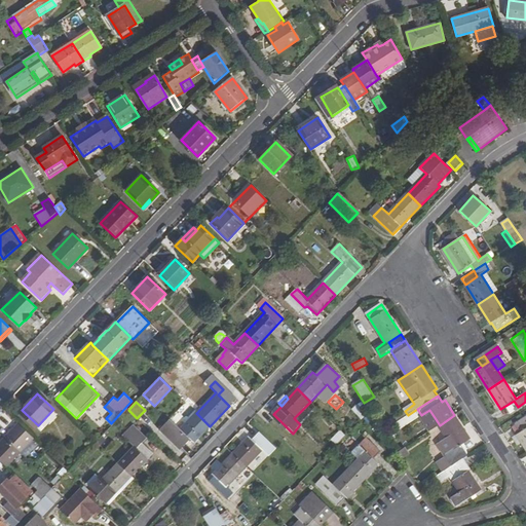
[(187,402),(176,411),(184,419),(194,410),(187,402)]
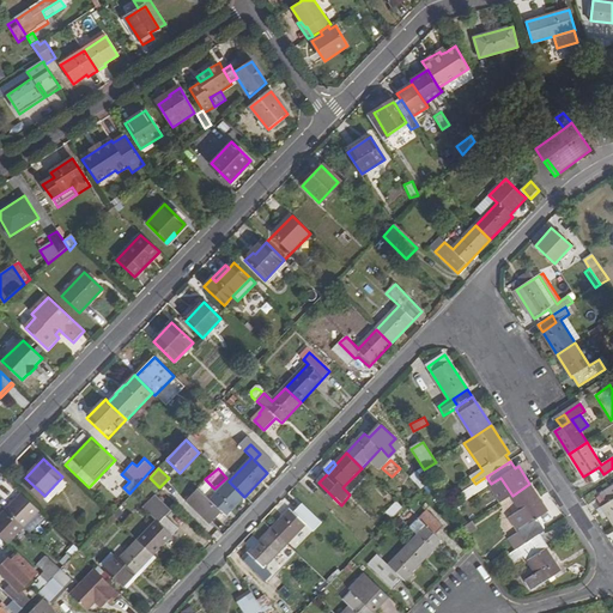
[(408,477),(420,487),(426,481),(414,469),(408,477)]
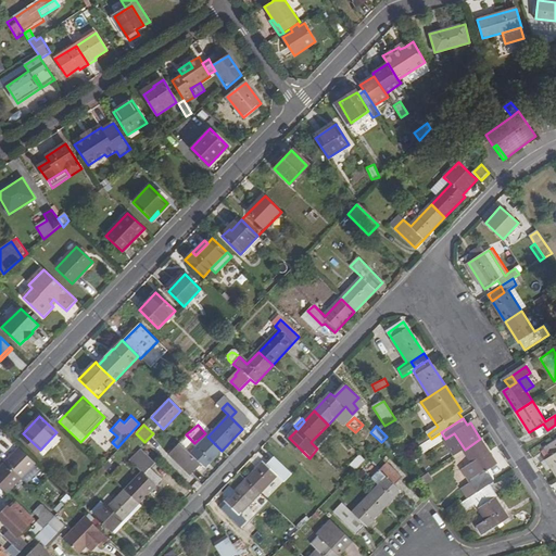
[(38,453),(40,450),(23,433),(21,436),(38,453)]
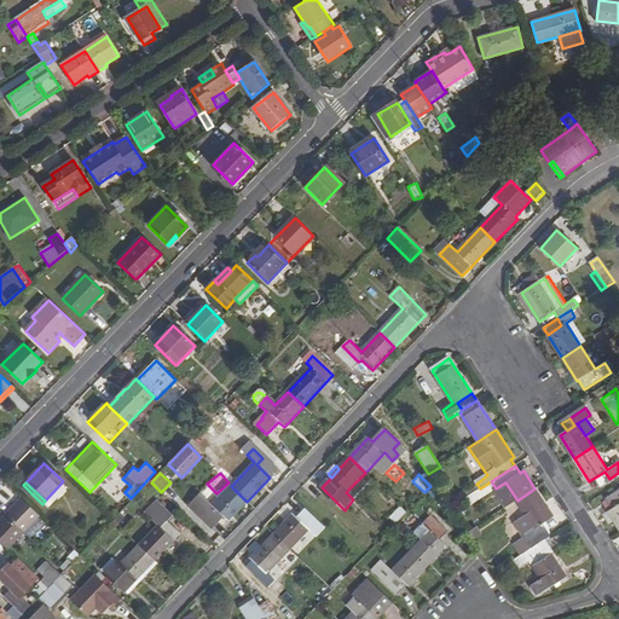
[(247,502),(231,486),(212,507),(200,495),(187,507),(212,531),(224,518),(229,521),(247,502)]
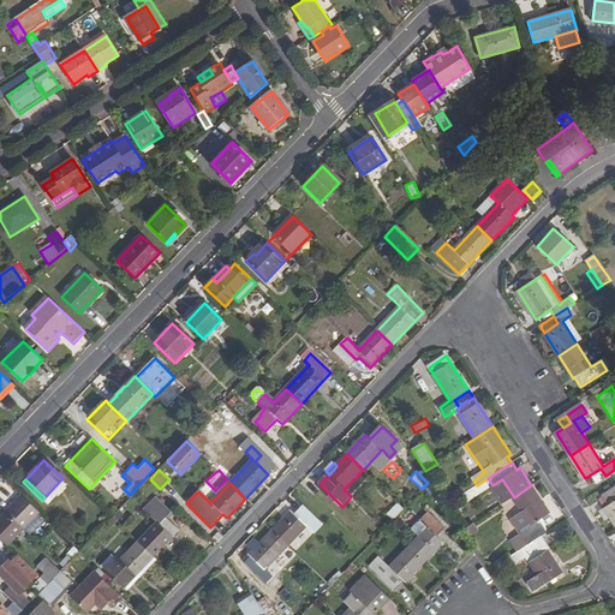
[(520,533),(529,545),(542,536),(548,532),(539,521),(550,514),(531,485),(514,497),(524,513),(532,526),(520,533)]
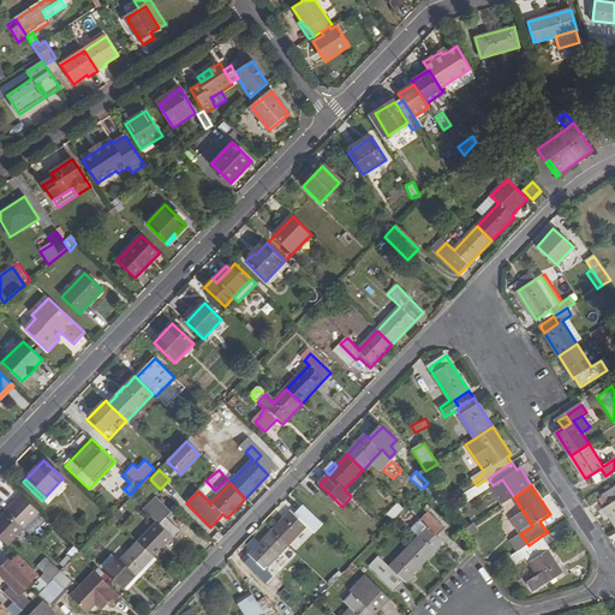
[(614,490),(604,499),(609,506),(604,508),(614,524),(614,490)]
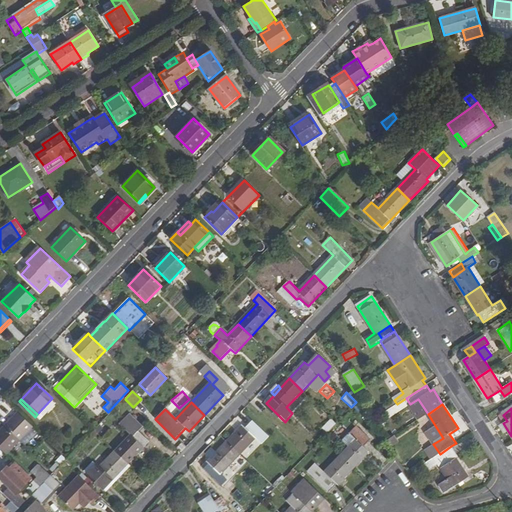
[(2,423),(18,438),(30,424),(15,410),(2,423)]
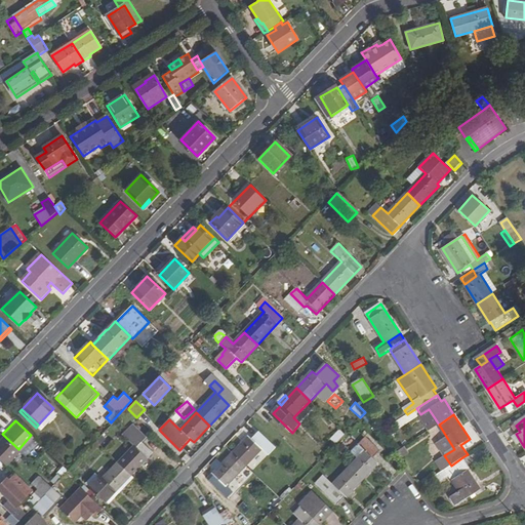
[(119,462),(132,476),(154,452),(143,442),(148,437),(133,423),(123,435),(134,446),(119,462)]
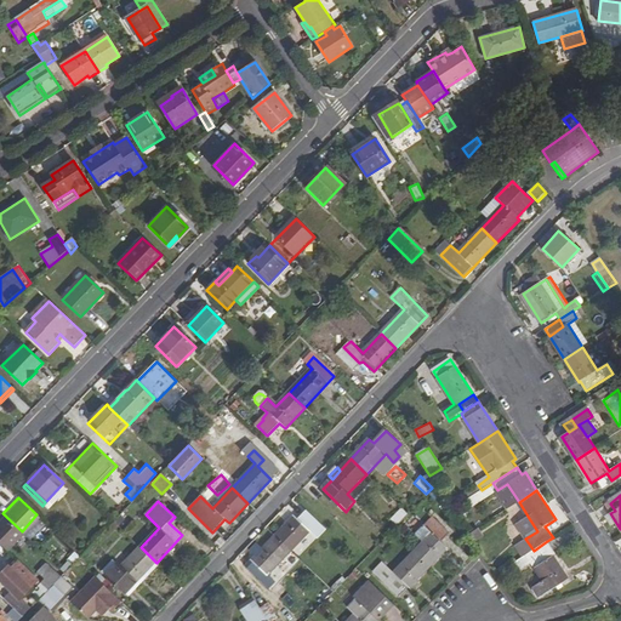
[(3,513),(0,516),(0,542),(5,548),(22,531),(3,513)]
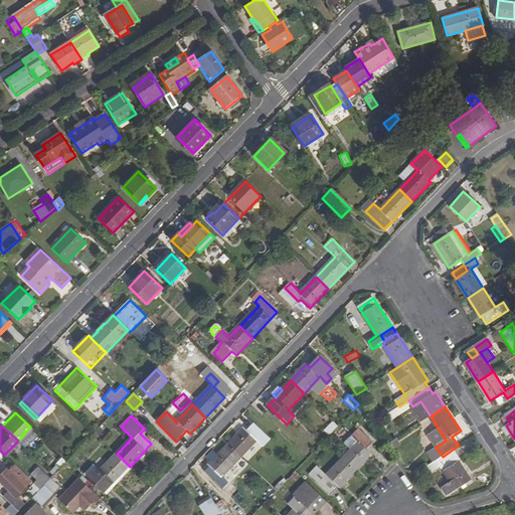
[(245,428),(229,446),(241,458),(258,441),(265,447),(269,442),(254,426),(248,432),(245,428)]
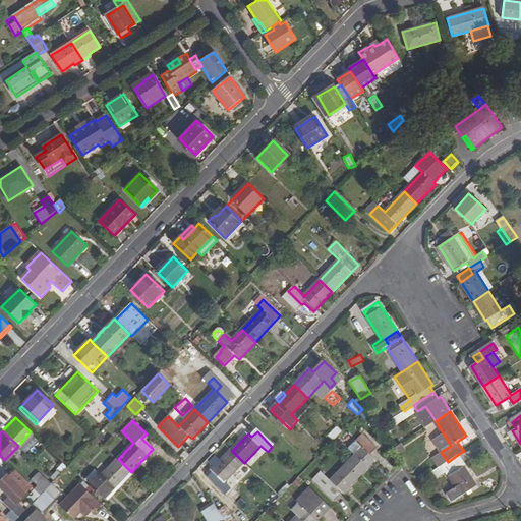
[(435,441),(441,452),(451,446),(444,435),(435,441)]
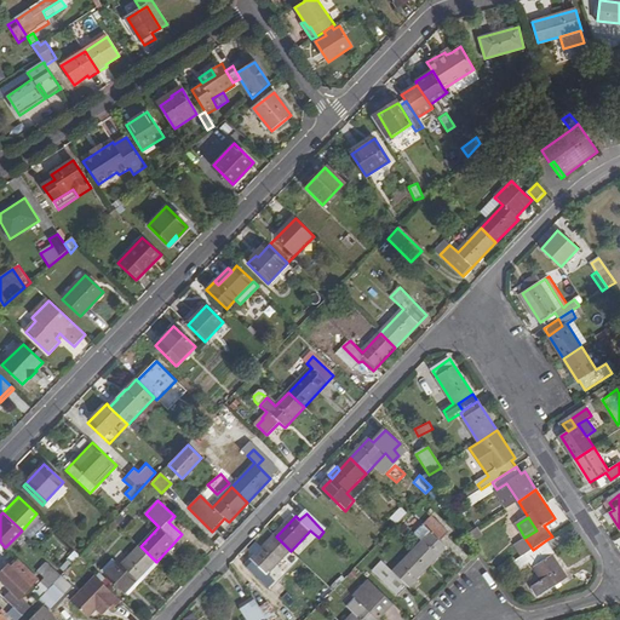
[(431,534),(412,554),(428,568),(446,549),(435,538),(441,532),(429,520),(423,526),(431,534)]
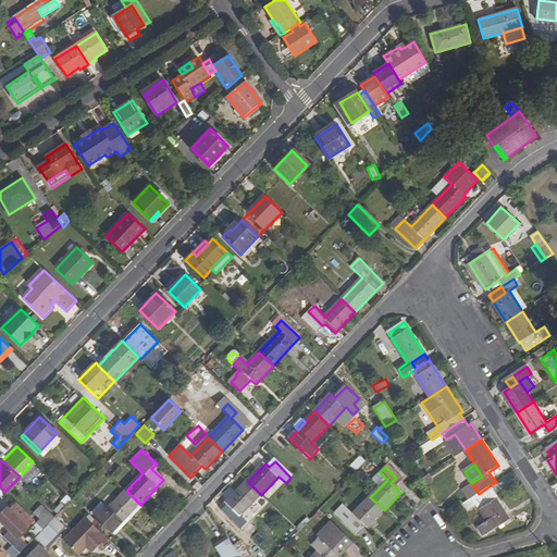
[(240,517),(261,495),(248,482),(222,508),(247,532),(251,528),(240,517)]
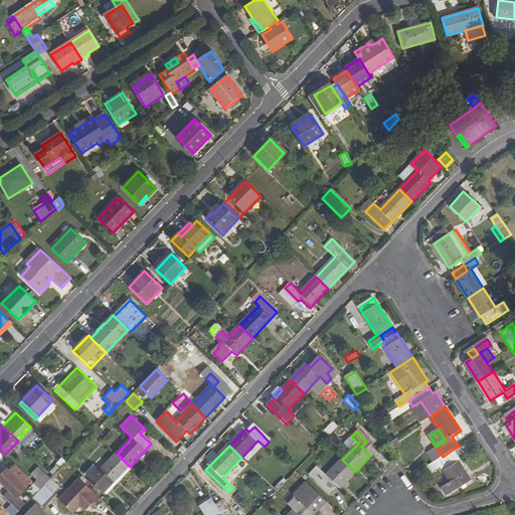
[(461,460),(454,449),(443,457),(437,461),(451,483),(443,488),(448,497),(472,481),(459,461),(461,460)]
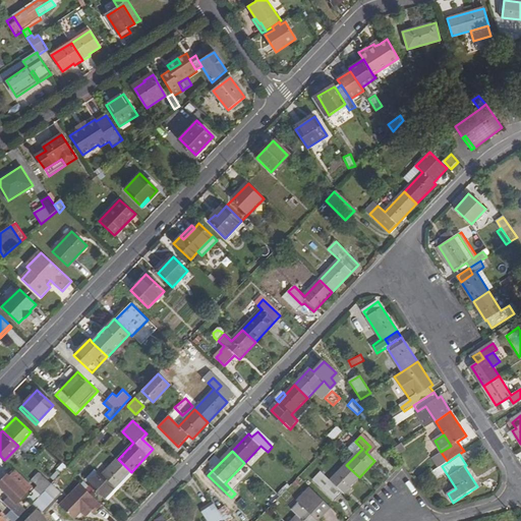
[(105,500),(131,472),(118,459),(102,476),(96,470),(84,481),(105,500)]
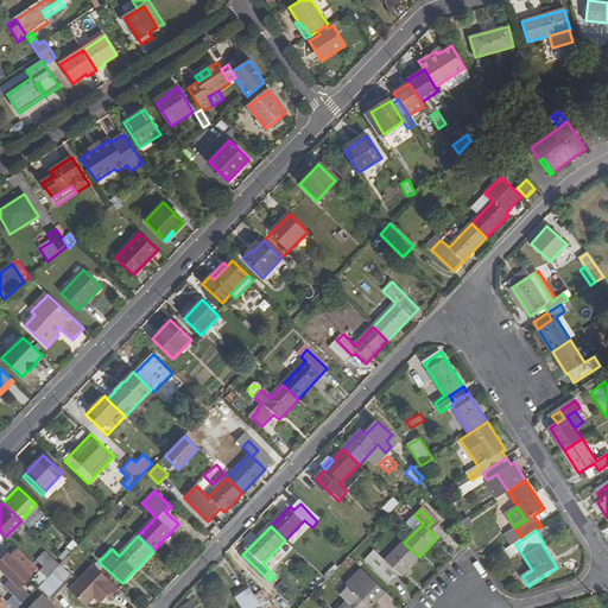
[(400,577),(419,557),(404,543),(385,562),(374,552),(369,557),(385,572),(391,568),(400,577)]
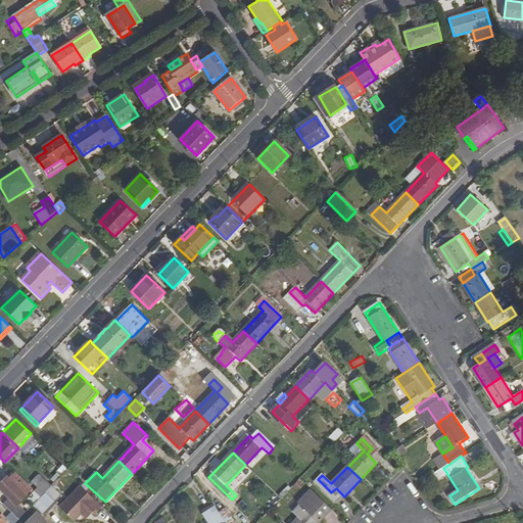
[(16,473),(0,489),(0,501),(12,514),(19,521),(27,514),(18,506),(34,489),(16,473)]
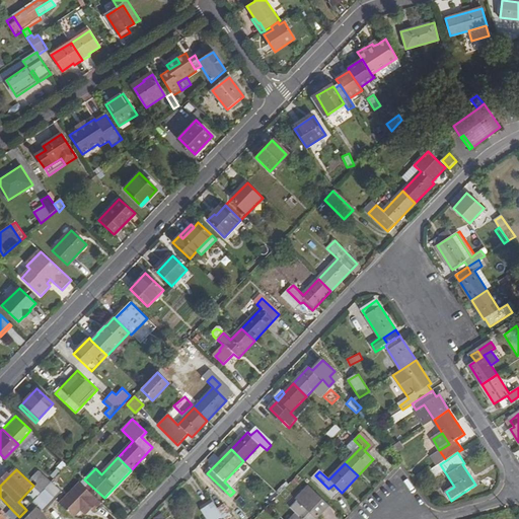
[(107,500),(133,472),(131,470),(104,498),(107,500)]
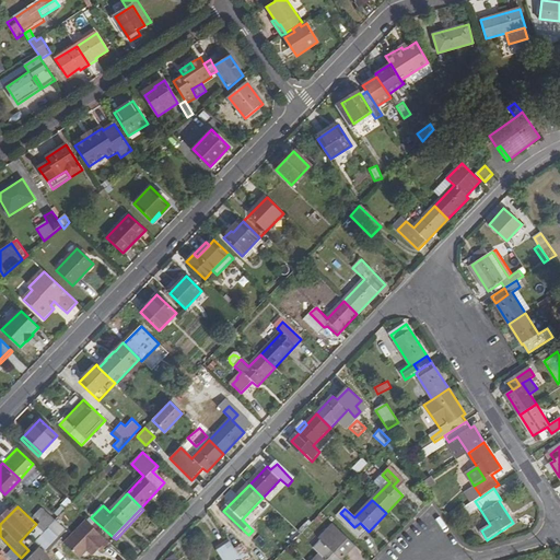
[(49,528),(59,538),(68,531),(57,521),(49,528)]
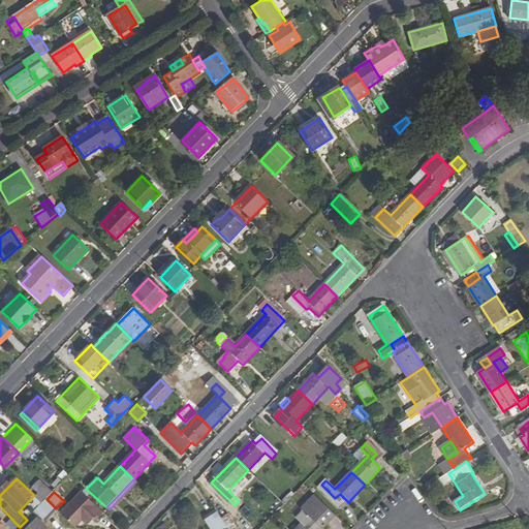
[(82,492),(61,514),(75,528),(83,521),(87,524),(90,521),(91,522),(93,521),(96,523),(103,514),(82,492)]
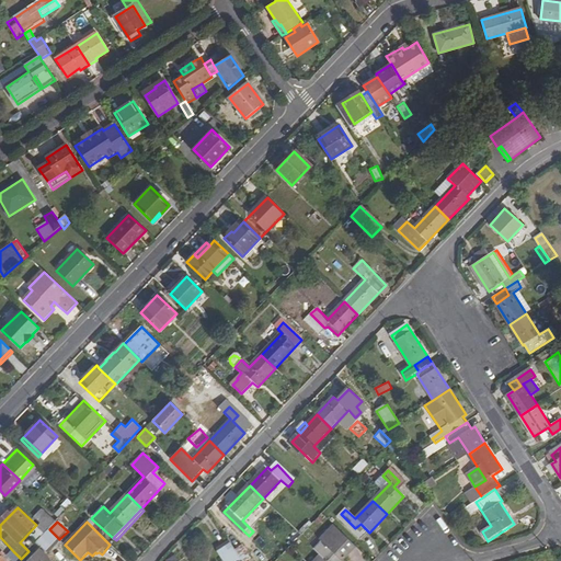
[(320,554),(313,560),(341,560),(356,547),(334,526),(320,540),(322,542),(315,549),(320,554)]
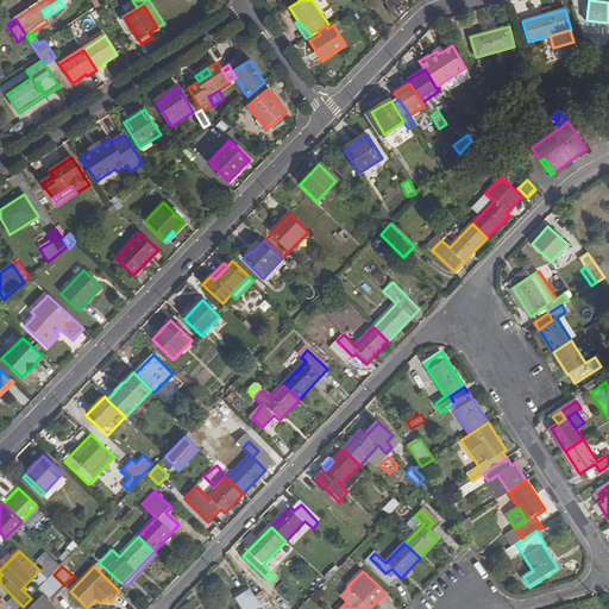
[(33,583),(39,589),(50,578),(43,572),(42,573),(33,583)]
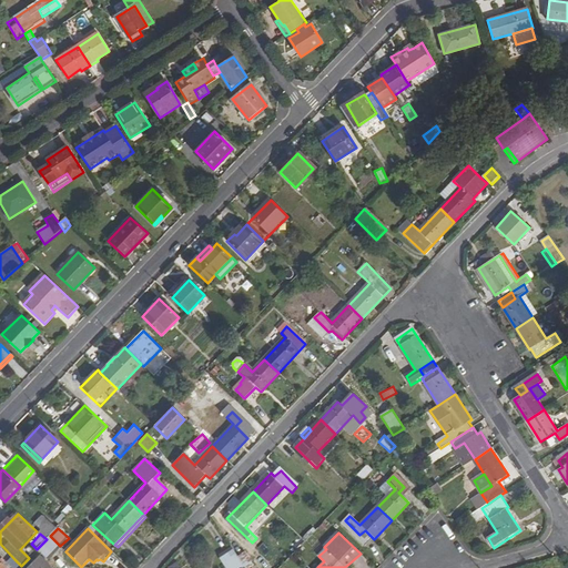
[(37,549),(48,559),(60,546),(50,536),(47,539),(37,549)]
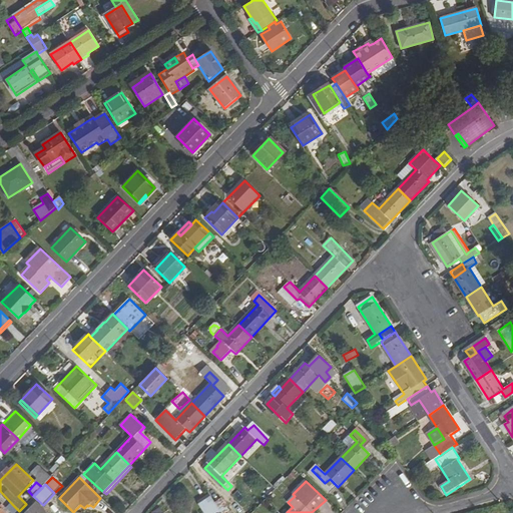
[(43,505),(33,496),(26,504),(19,511),(17,512),(38,512),(44,509),(43,505)]
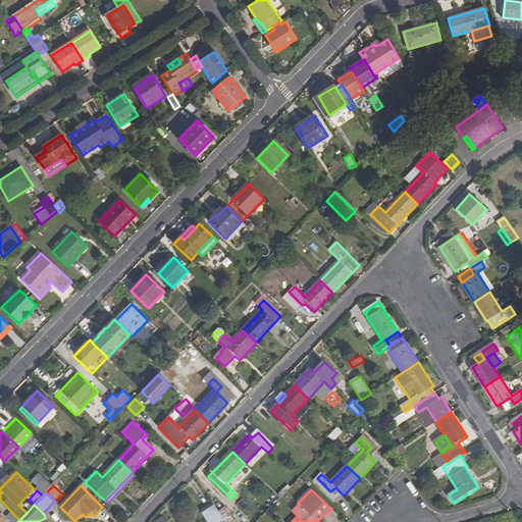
[(206,513),(211,521),(224,521),(226,521),(216,507),(206,513)]
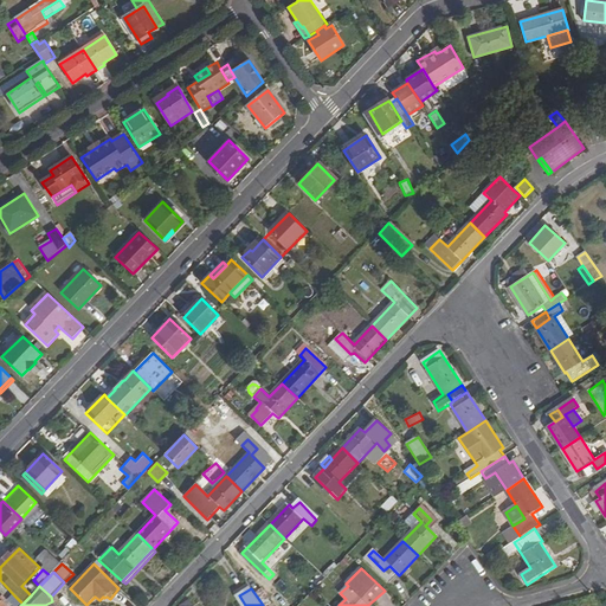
[(10,600),(15,605),(20,605),(23,604),(14,595),(10,600)]
